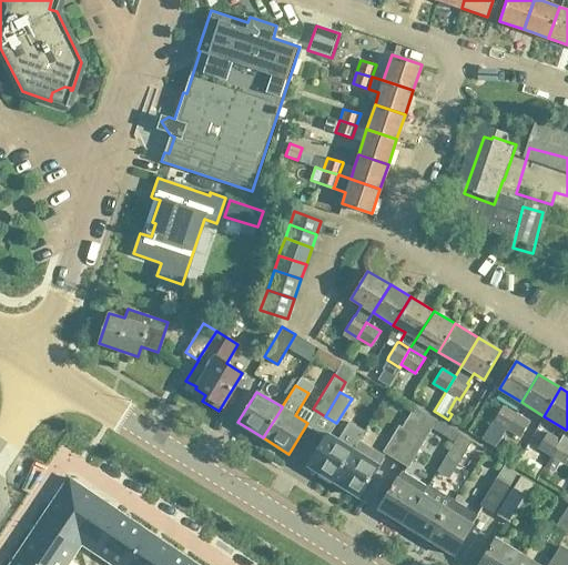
[(493,420),(506,427),(515,413),(503,404),(493,420)]
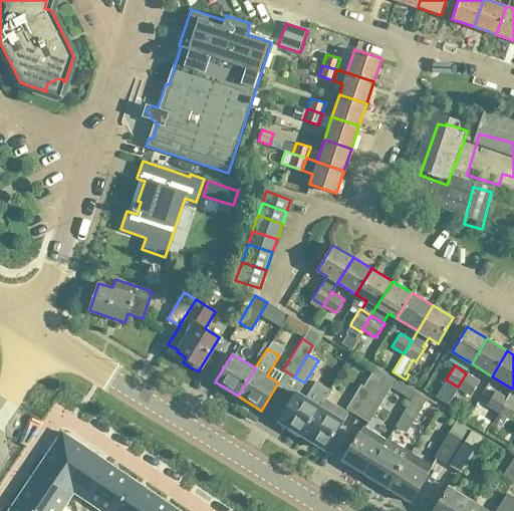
[(345,408),(357,416),(384,372),(375,366),(363,386),(360,384),(345,408)]
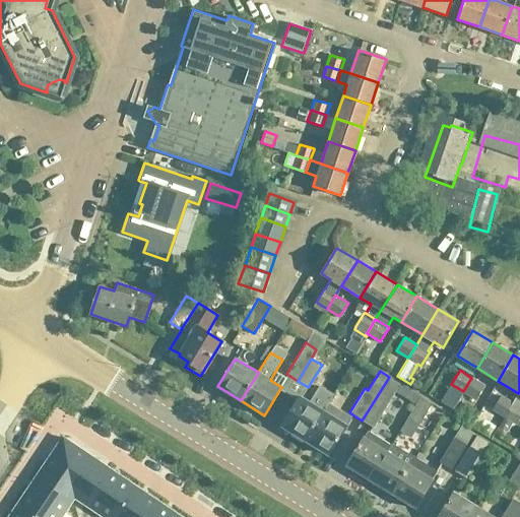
[(373,428),(400,384),(389,377),(362,421),(373,428)]
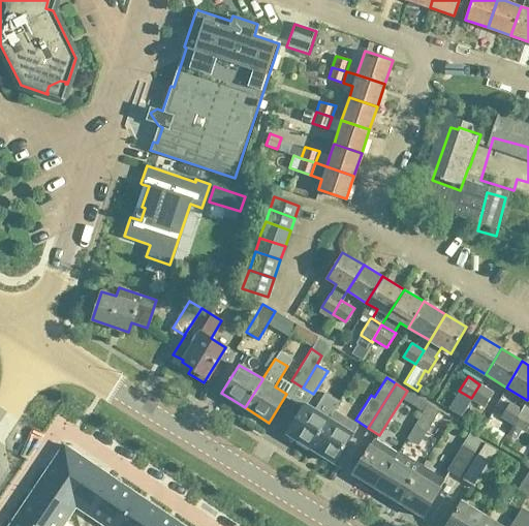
[(484,406),(493,392),(479,384),(471,398),(484,406)]
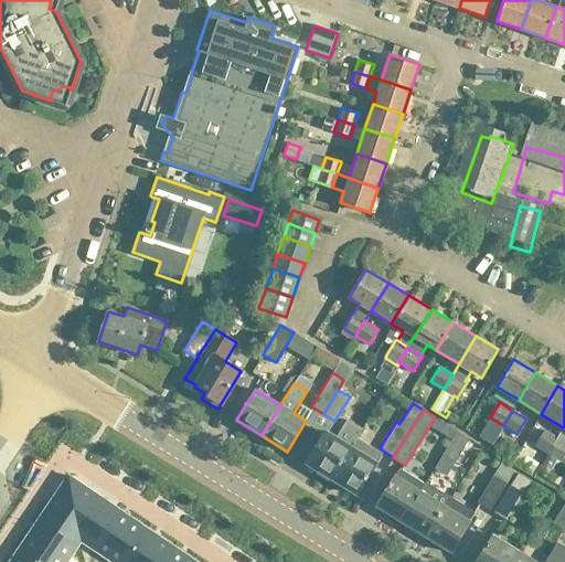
[(326,431),(306,463),(331,478),(356,438),(362,428),(347,420),(336,437),(326,431)]
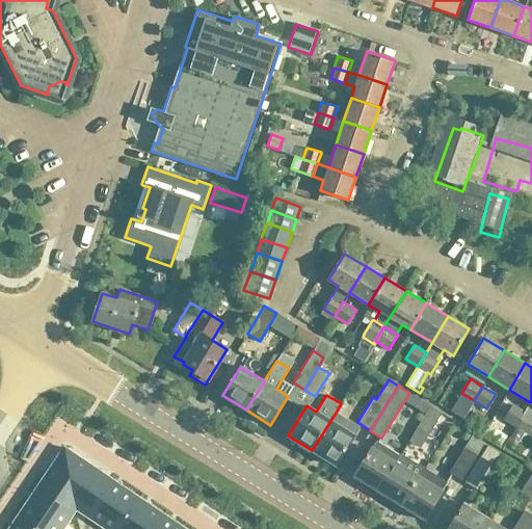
[(515,426),(525,412),(512,404),(503,419),(515,426)]
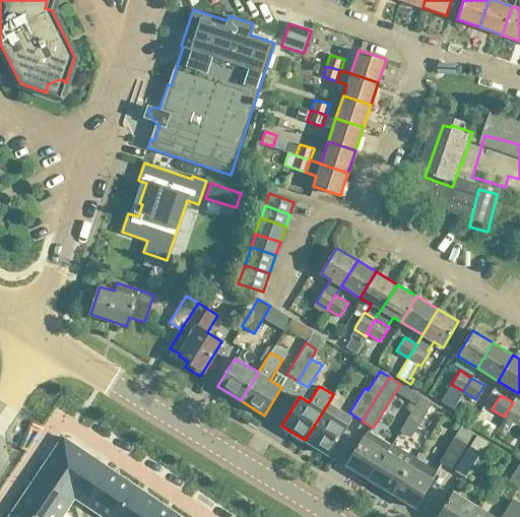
[(420,396),(406,418),(418,426),(432,403),(420,396)]
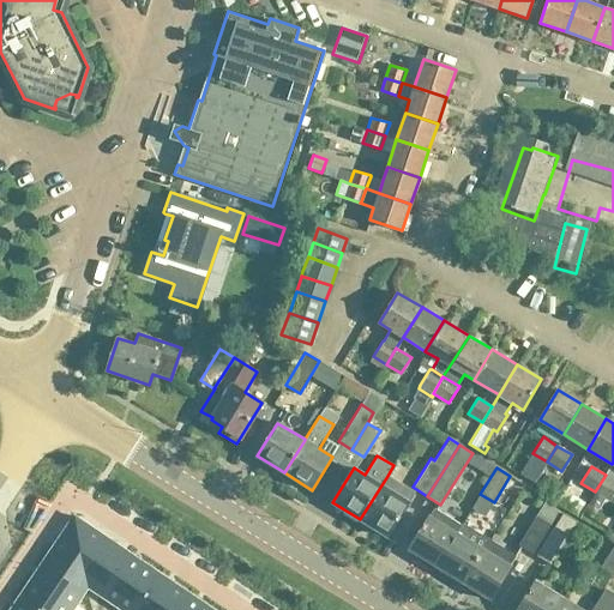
[(595,491),(606,497),(609,500),(613,493),(613,479),(606,475),(595,491)]
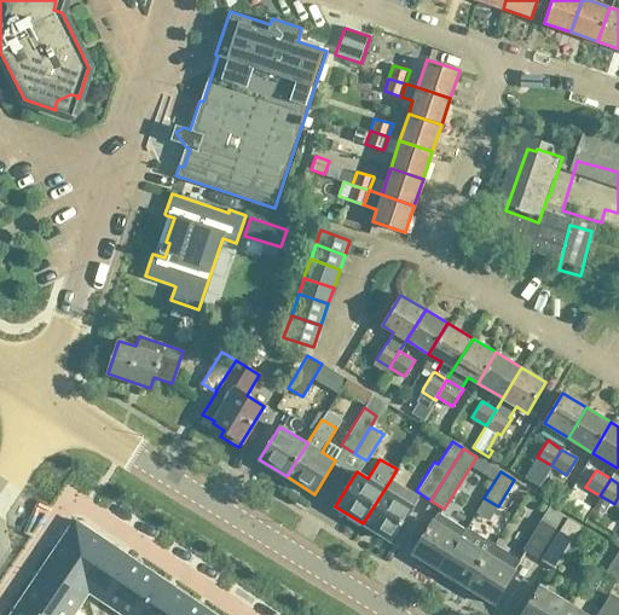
[(391,480),(363,523),(392,540),(414,505),(412,505),(418,497),(391,480)]
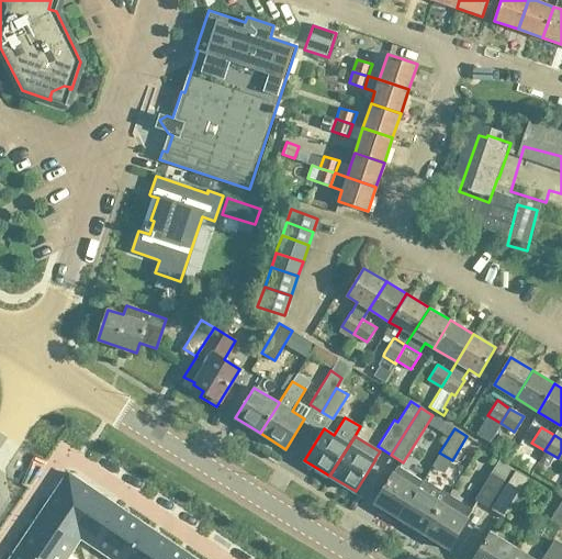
[(392,472),(374,503),(382,507),(380,512),(395,521),(397,517),(398,517),(417,488),(422,480),(396,465),(392,472)]
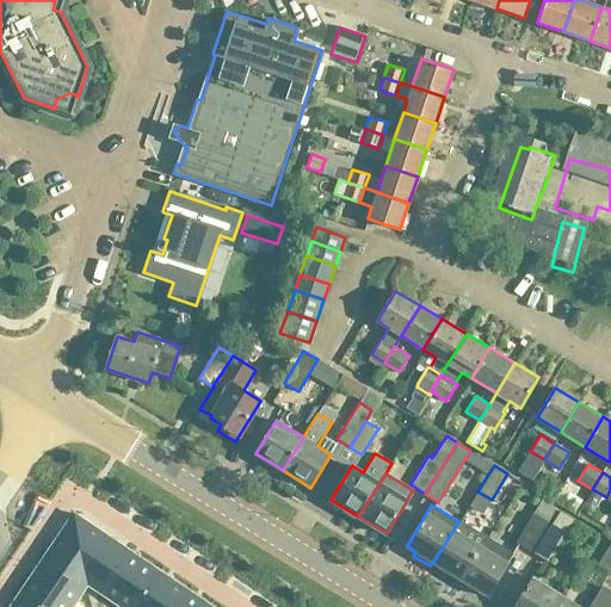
[(534,552),(543,558),(548,562),(548,561),(574,519),(560,509),(534,552)]
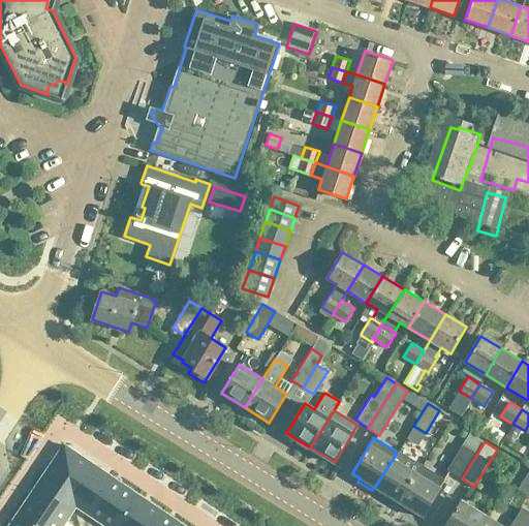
[(63,444),(52,461),(89,486),(100,469),(63,444)]
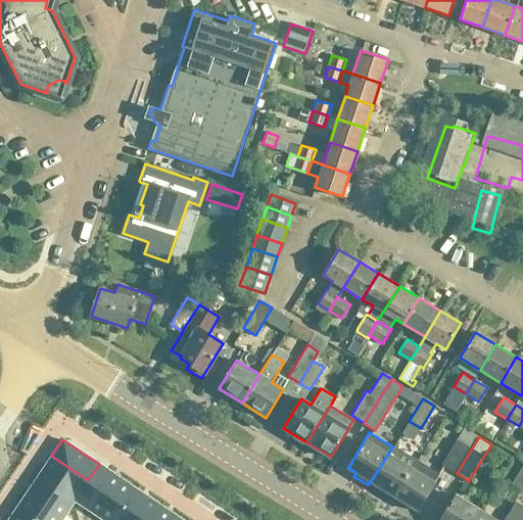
[(441,464),(443,465),(454,471),(469,446),(457,439),(441,464)]
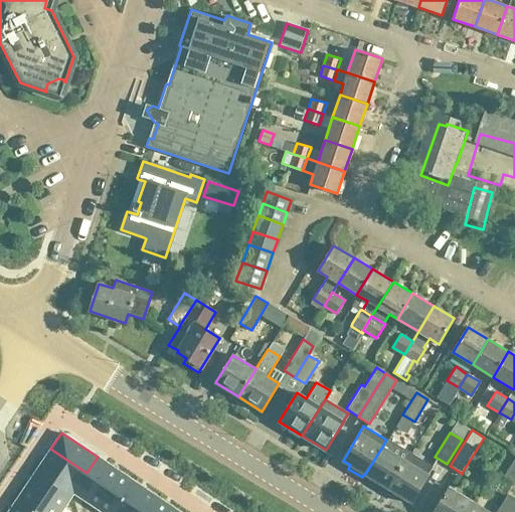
[(382,447),(365,474),(388,489),(405,461),(410,453),(387,439),(386,440),(382,447)]
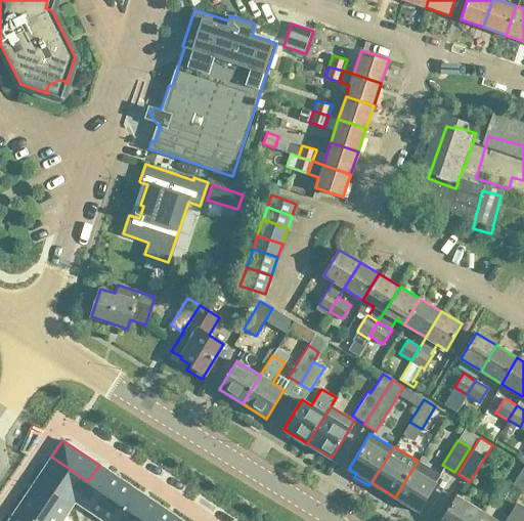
[(75,501),(88,481),(51,457),(36,480),(72,505),(75,501)]
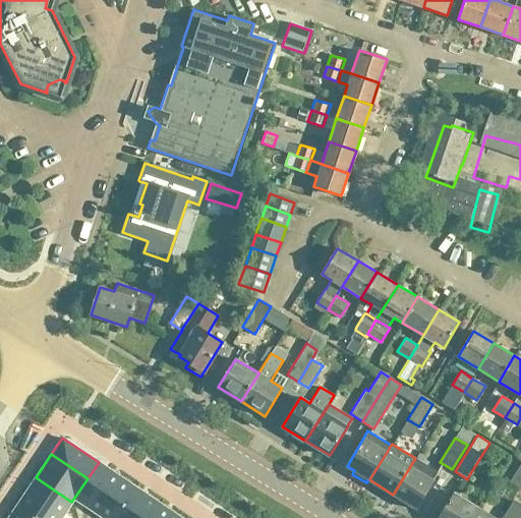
[(410,466),(393,495),(416,508),(433,480),(439,472),(415,458),(410,466)]
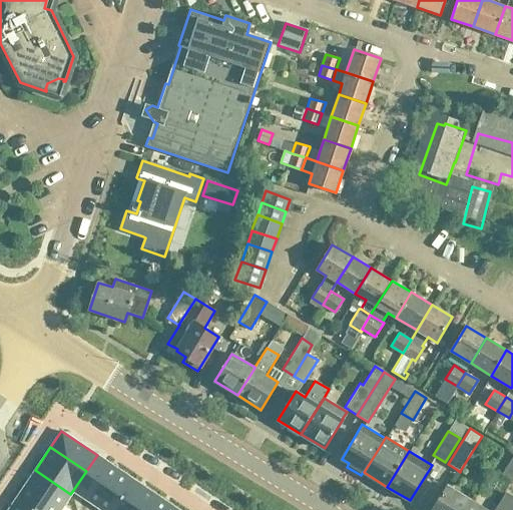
[(512,480),(512,454),(502,473),(512,480)]
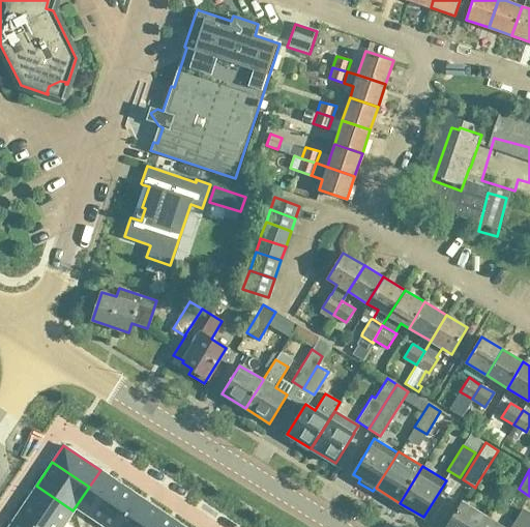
[(106,526),(117,526),(139,496),(100,470),(89,487),(76,506),(106,526)]
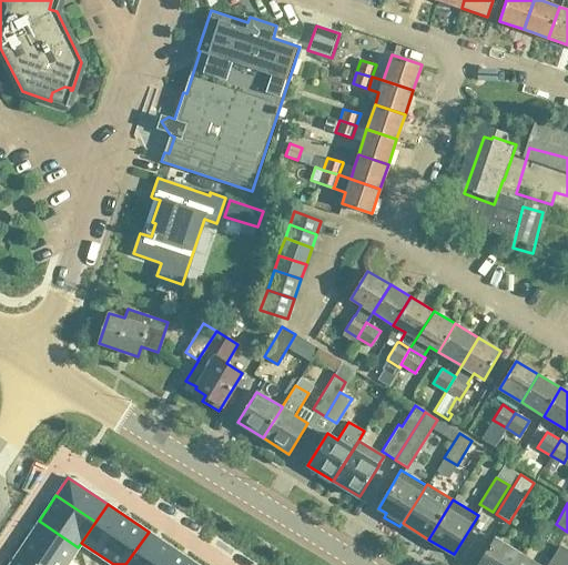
[(66,564),(78,547),(39,521),(18,552),(37,564),(66,564)]
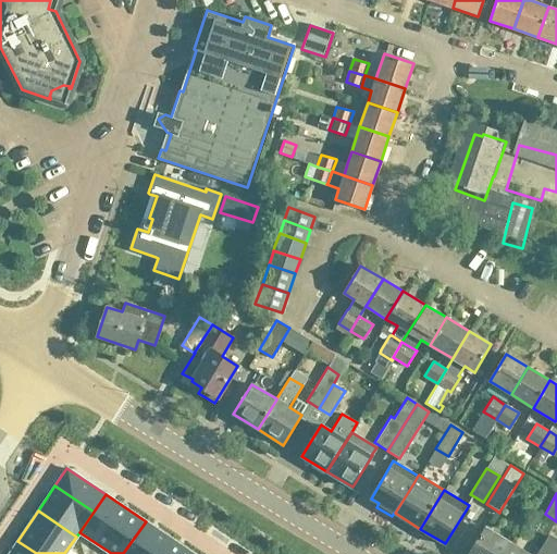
[(161,553),(172,538),(146,521),(123,553),(161,553)]
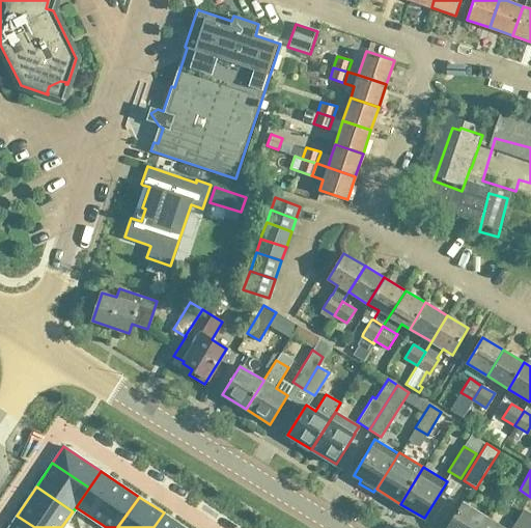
[(478,527),(486,517),(463,502),(446,527),(478,527)]
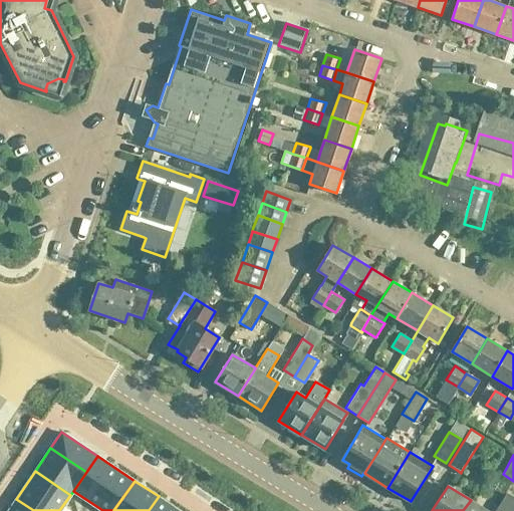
[(496,510),(513,510),(513,497),(507,494),(496,510)]
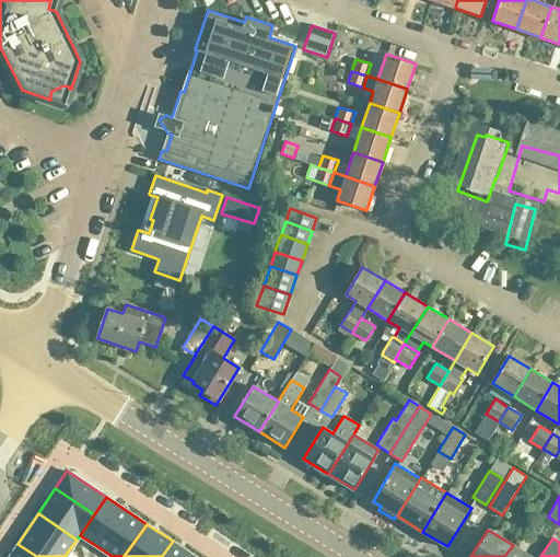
[(196,556),(173,541),(162,556),(196,556)]
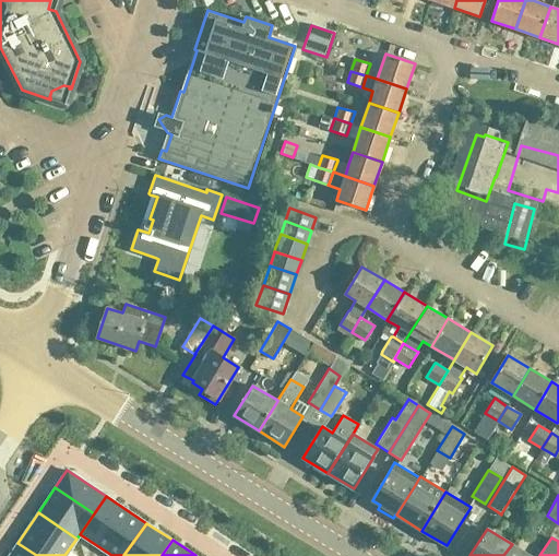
[(36,555),(18,543),(8,555),(36,555)]
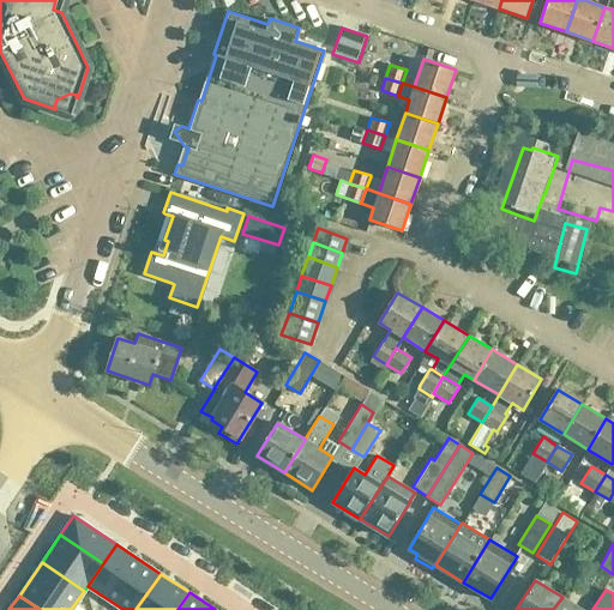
[(583,609),(563,597),(553,609),(583,609)]
